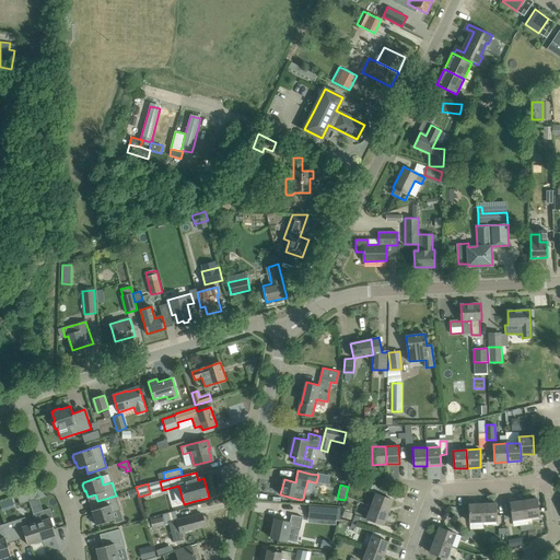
[(18,497),(20,504),(36,499),(33,491),(18,497)]
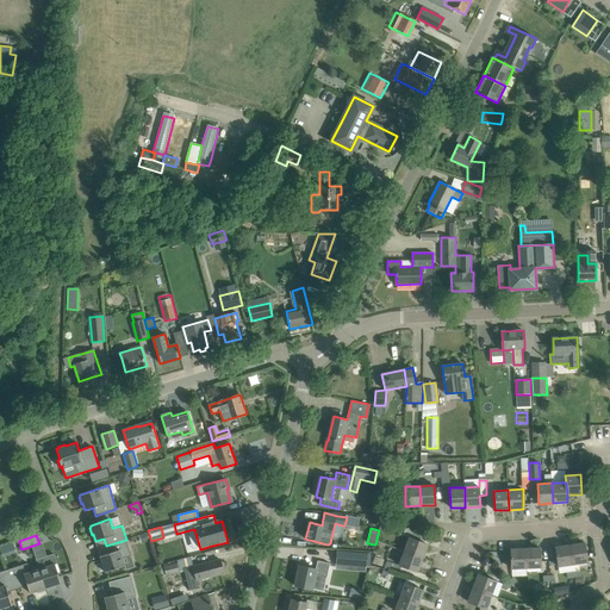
[(409,537),(404,552),(423,558),(428,545),(409,537)]
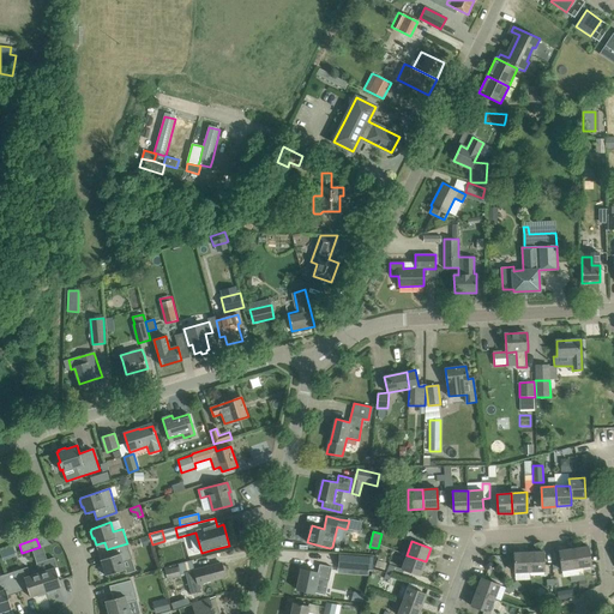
[(107,549),(109,557),(101,560),(103,566),(101,567),(103,575),(106,575),(106,576),(126,570),(124,563),(132,559),(127,543),(107,549)]
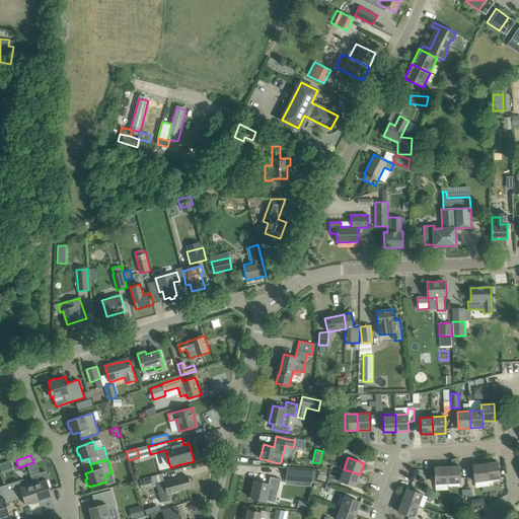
[(485,463),(488,480),(489,487),(494,486),(493,479),(500,478),(497,461),(485,463)]
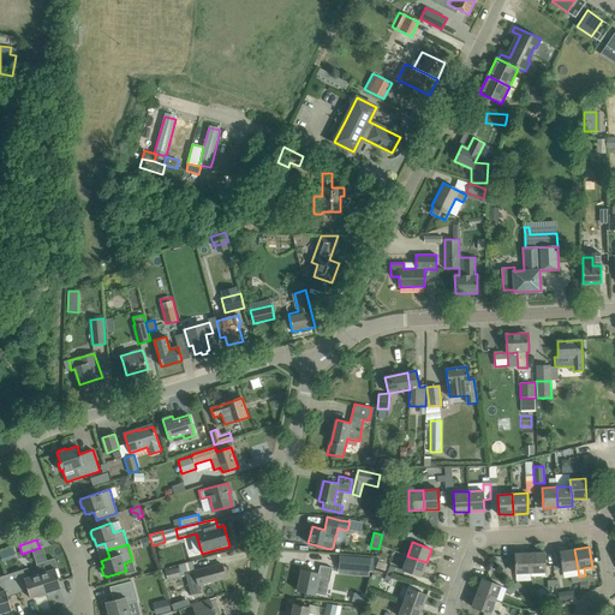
[(578,569),(574,549),(560,551),(563,572),(577,569),(578,569)]
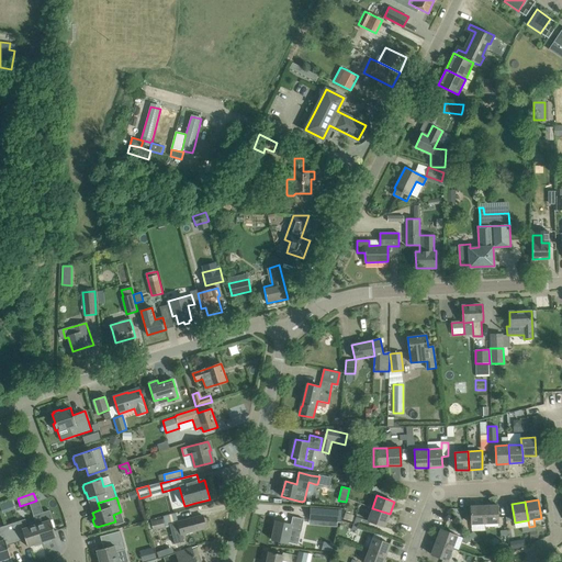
[(485,524),(484,505),(471,506),(471,524),(485,524)]
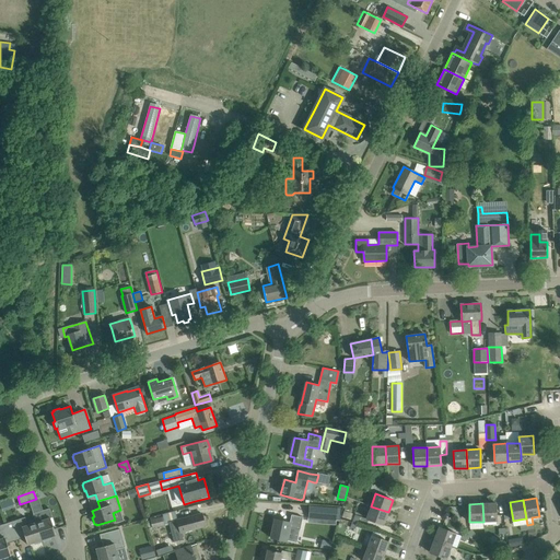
[(496,503),(482,503),(483,522),(497,521),(496,503)]
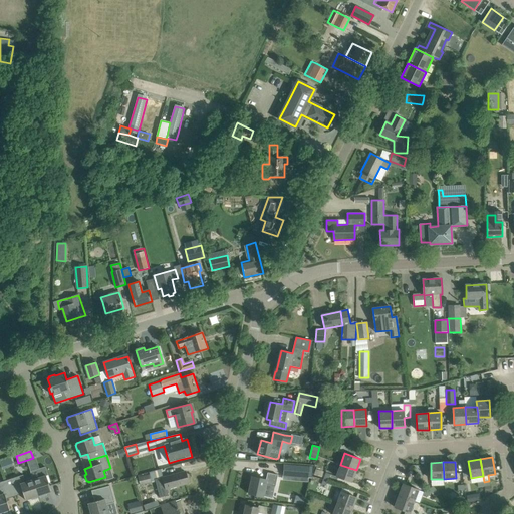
[(284,464),(283,476),(311,478),(312,466),(284,464)]
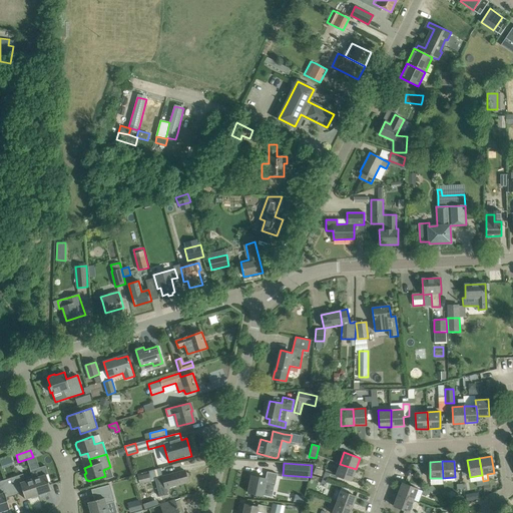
[(340,464),(336,475),(352,481),(356,469),(340,464)]
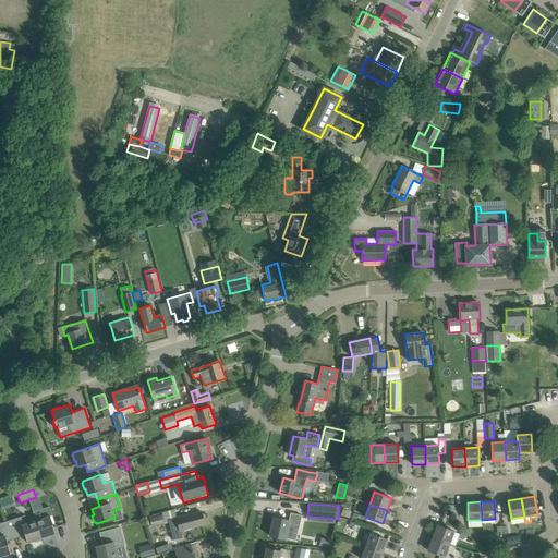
[(162,514),(150,518),(153,526),(169,523),(172,533),(173,540),(182,537),(181,531),(194,528),(205,524),(202,511),(191,514),(177,518),(174,509),(162,512),(162,514)]
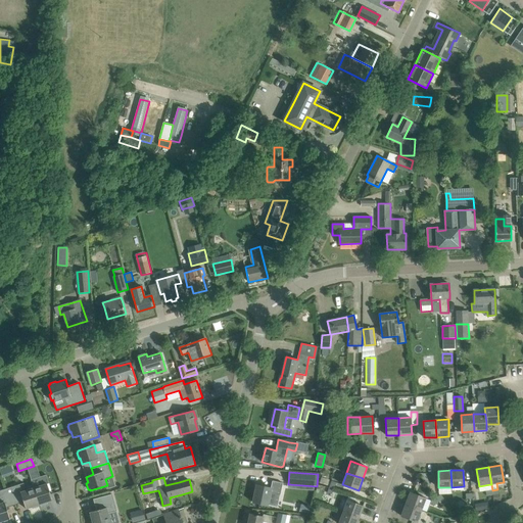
[(34,487),(39,505),(41,504),(41,506),(47,504),(47,502),(52,500),(47,484),(49,483),(48,478),(41,481),(43,484),(34,487)]
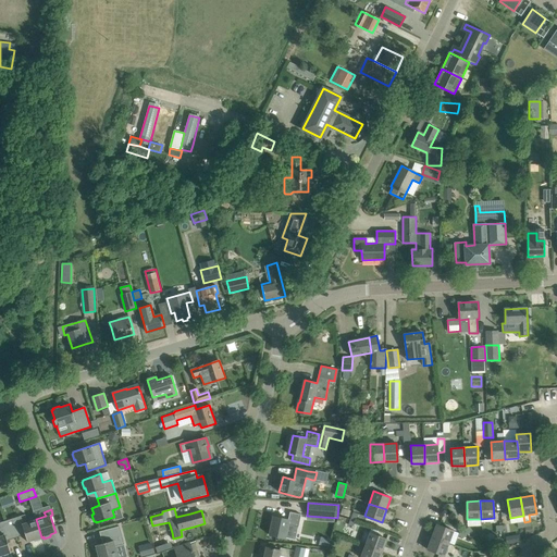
[(301,515),(296,514),(291,512),(288,519),(273,516),(269,534),(285,539),(288,524),(299,527),(301,515)]
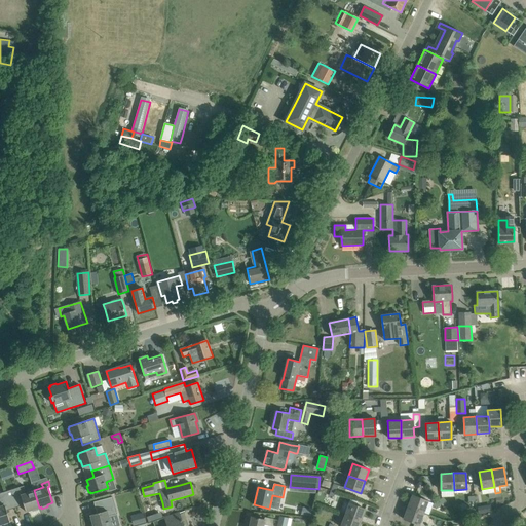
[(10,490),(16,508),(24,504),(26,512),(32,510),(33,512),(39,510),(38,508),(39,508),(34,490),(27,493),(24,486),(10,490)]
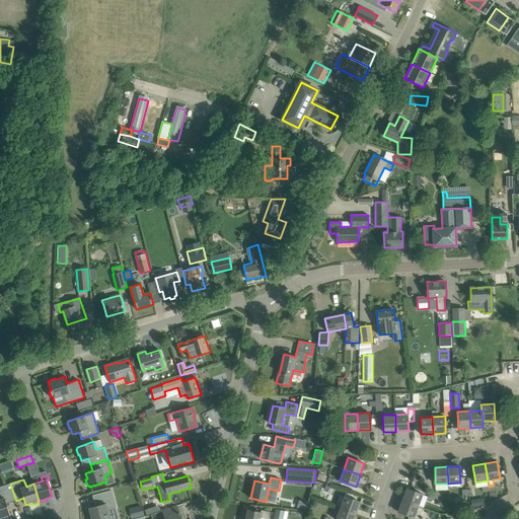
[(282,489),(295,490),(295,482),(282,482),(282,489)]
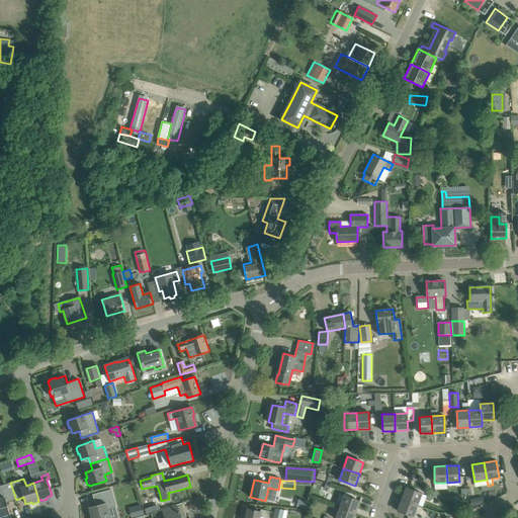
[(10,514),(6,503),(16,500),(10,483),(0,486),(0,517),(1,517),(10,514)]
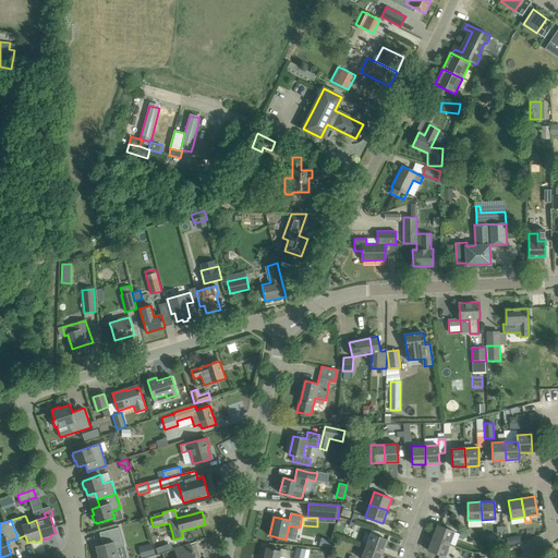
[(437,525),(433,537),(449,544),(455,532),(437,525)]
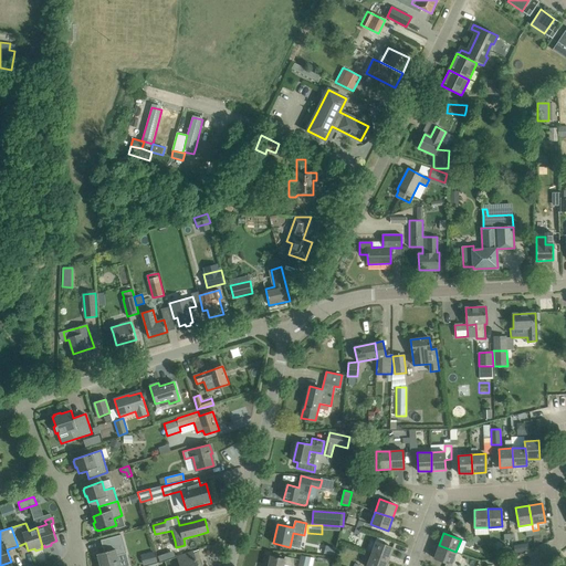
[(104,552),(97,554),(100,564),(98,565),(97,565),(128,565),(129,565),(126,553),(122,535),(102,541),(104,552)]
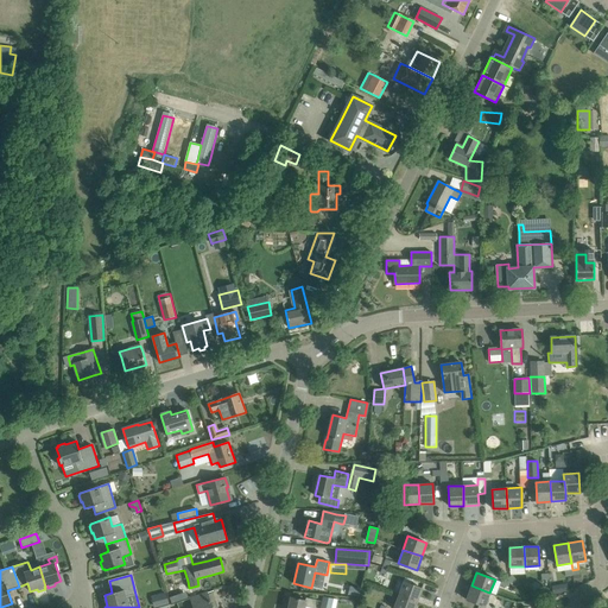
[(184,580),(175,582),(179,597),(189,595),(184,580)]
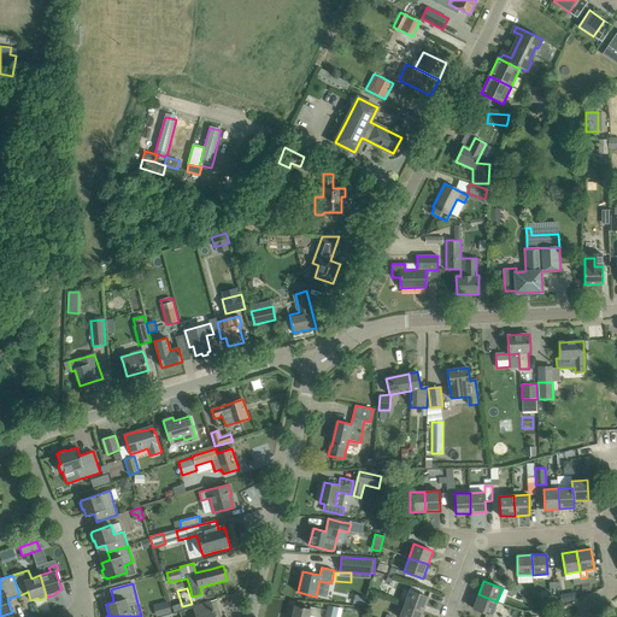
[(409,591),(404,604),(423,611),(428,598),(409,591)]
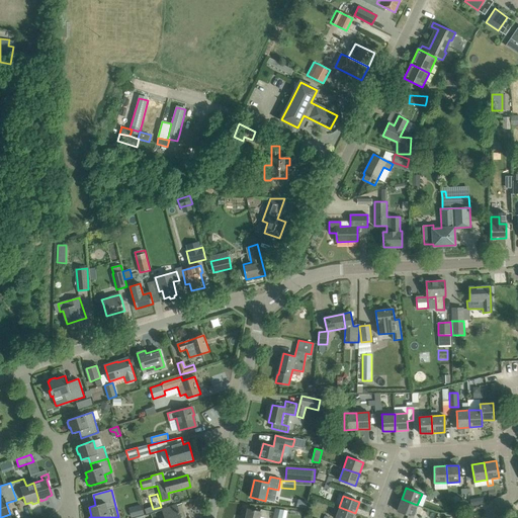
[(402,499),(397,511),(413,517),(417,505),(402,499)]
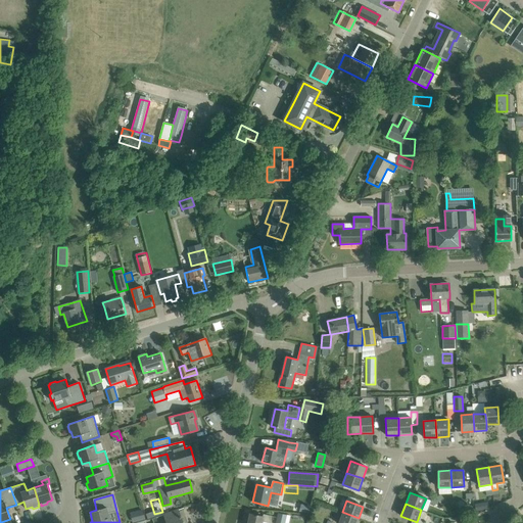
[(302,505),(300,512),(310,514),(312,507),(302,505)]
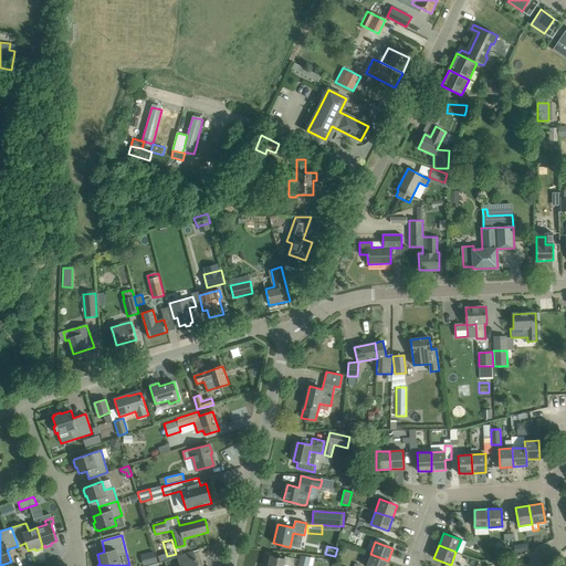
[(155,552),(148,553),(150,564),(157,562),(155,552)]
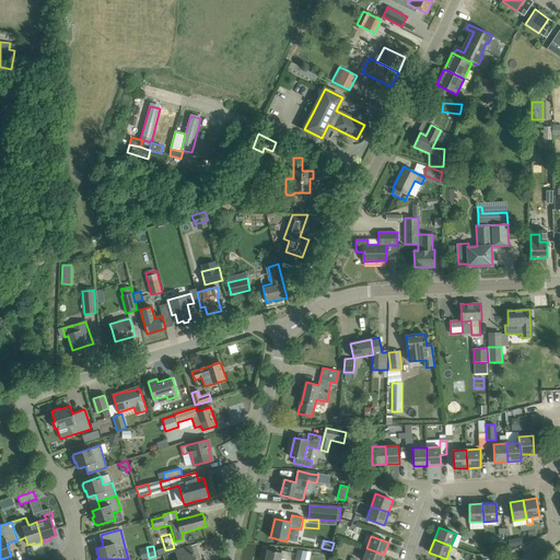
[(175,551),(178,559),(177,559),(195,559),(194,553),(193,553),(189,547),(190,546),(175,551)]
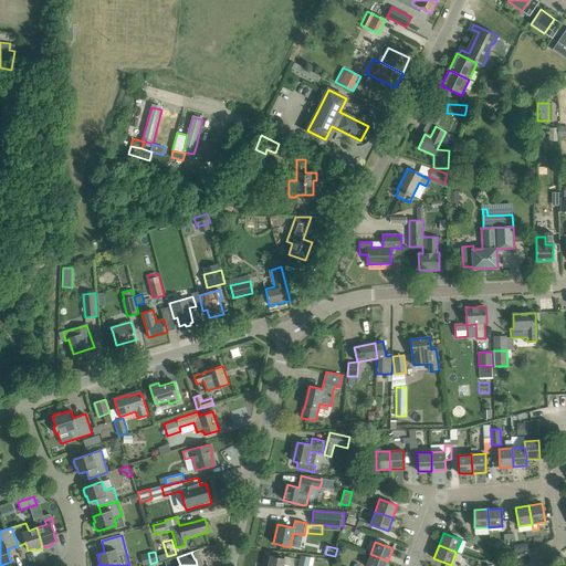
[(370,554),(366,565),(386,565),(388,561),(370,554)]
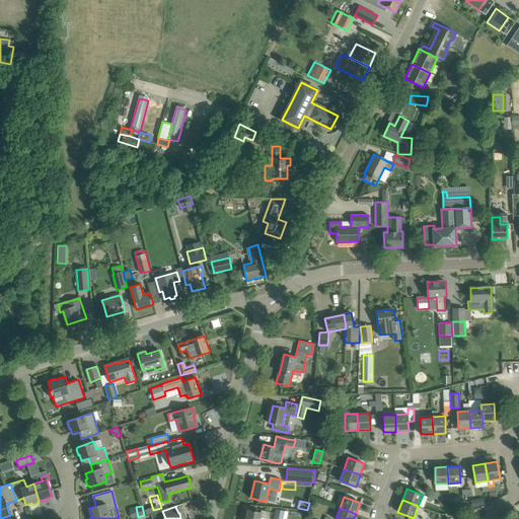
[(248,510),(245,518),(268,518),(270,512),(268,511),(262,510),(261,513),(248,510)]
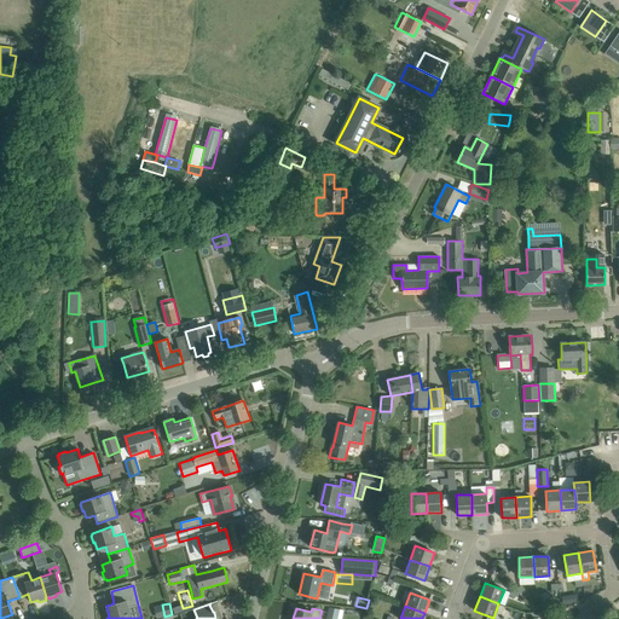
[(327,618),(337,618),(340,611),(330,608),(327,618)]
